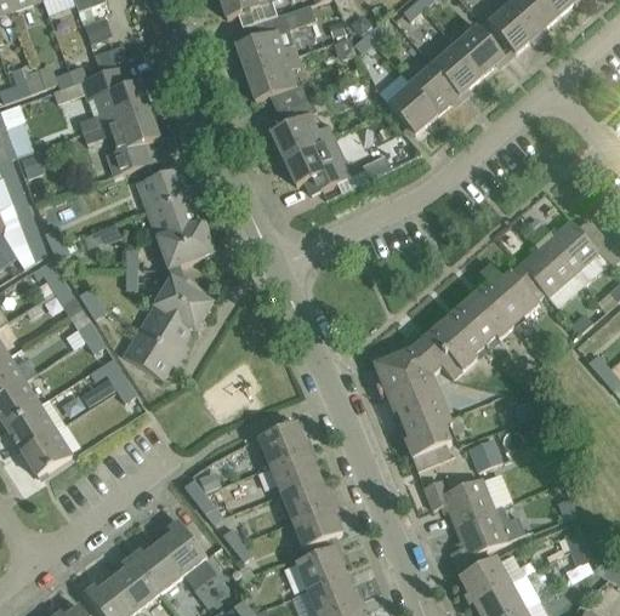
[(0,0),(0,15),(15,10),(11,0),(0,0)]
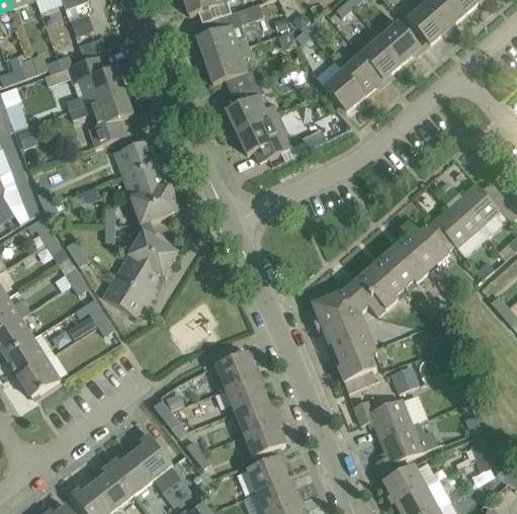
[(9,0),(12,8),(32,0),(9,0)]
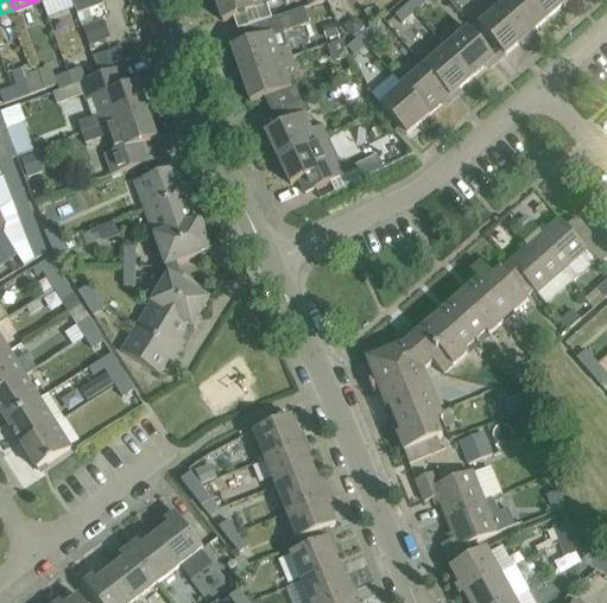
[(73,0),(77,11),(103,1),(103,0),(73,0)]
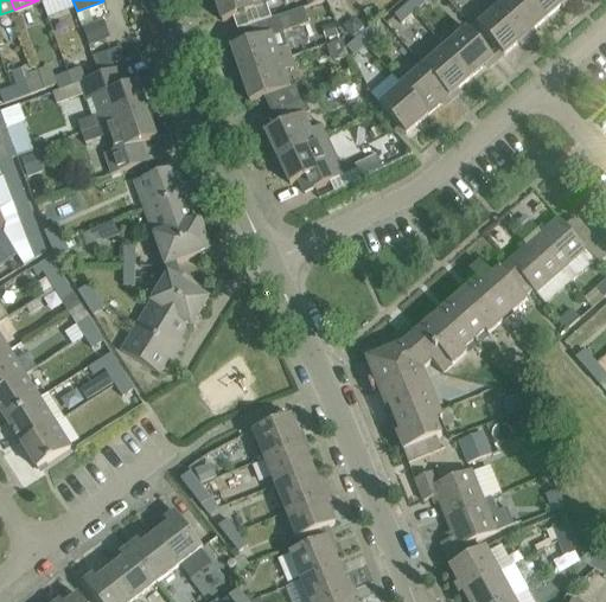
[(215,0),(222,18),(233,14),(237,27),(270,15),(267,2),(276,0),(215,0)]
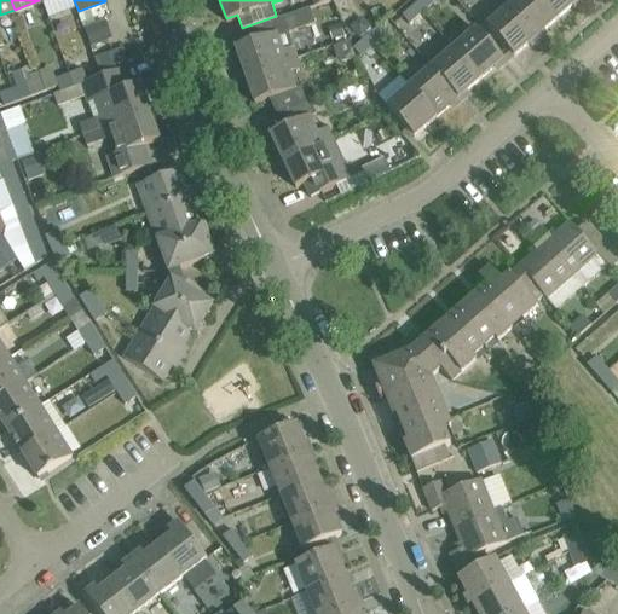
[(416,0),(415,1),(422,10),(433,0),(416,0)]
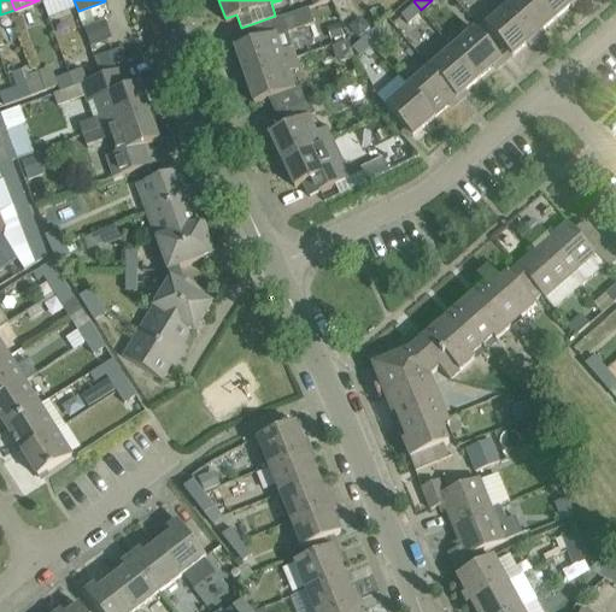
[(511,0),(508,4),(534,34),(556,15),(543,0),(511,0)]
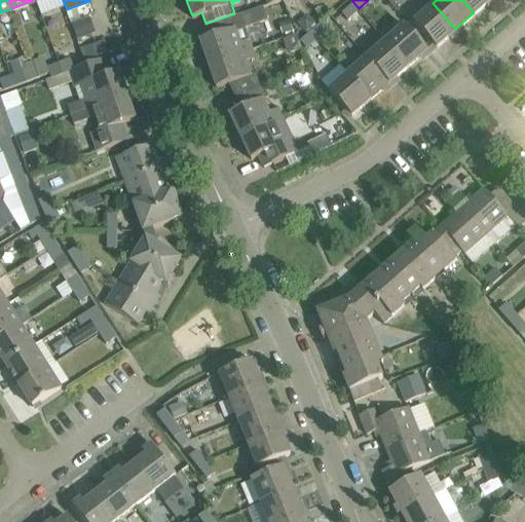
[(462,0),(474,12),(487,0),(462,0)]
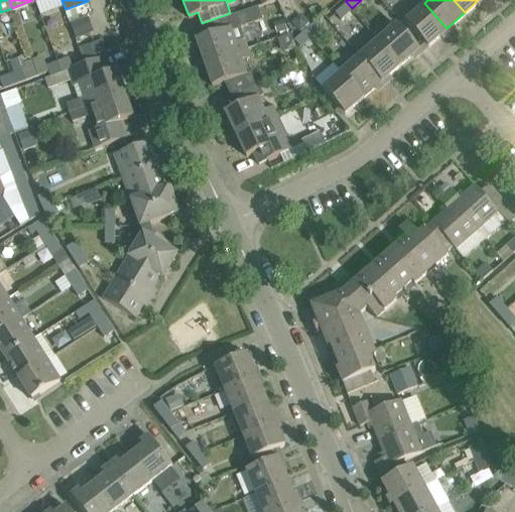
[(346,1),(335,10),(341,17),(352,8),(346,1)]
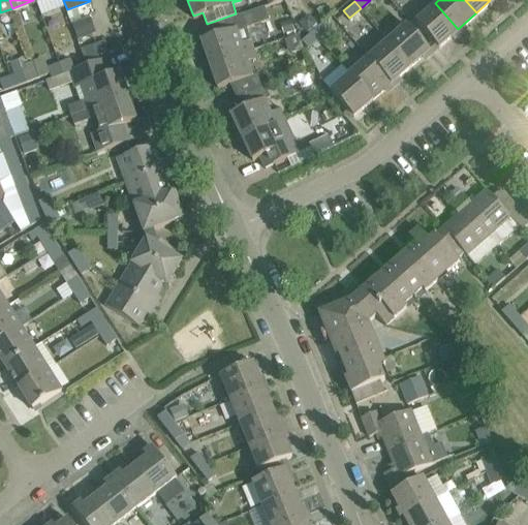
[(458,29),(435,3),(415,20),(438,45),(458,29)]
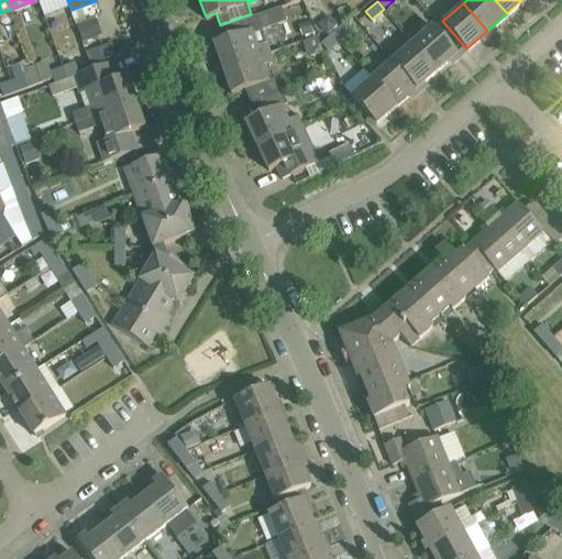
[(256,13),(262,28),(286,19),(282,4),(256,13)]
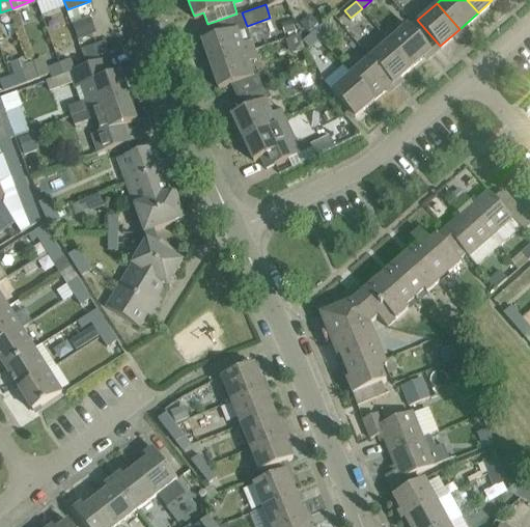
[(309,10),(299,19),(308,31),(319,23),(309,10)]
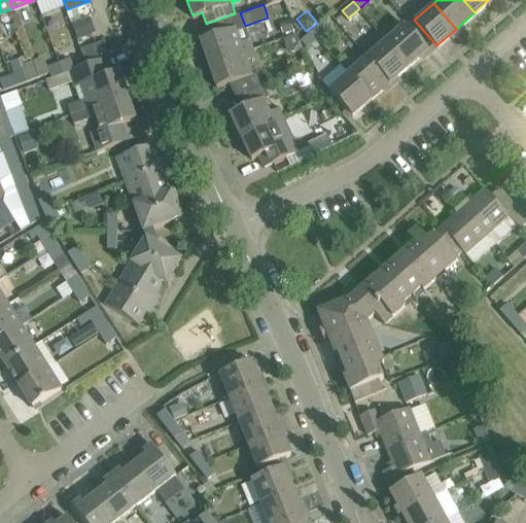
[(201,38),(209,62),(252,46),(250,38),(249,39),(245,26),(240,12),(235,13),(206,24),(210,35),(201,38)]
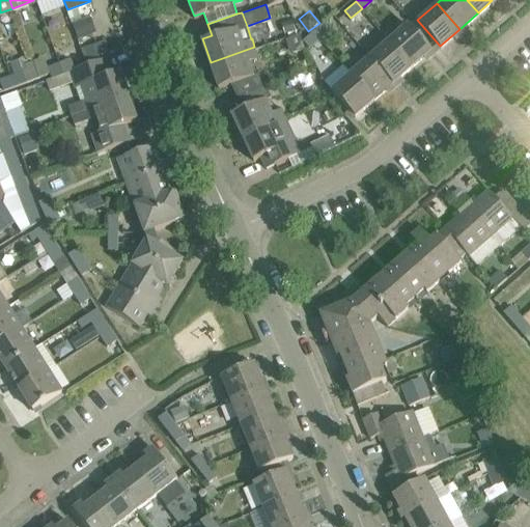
[(90,14),(72,20),(78,36),(95,30),(90,14)]
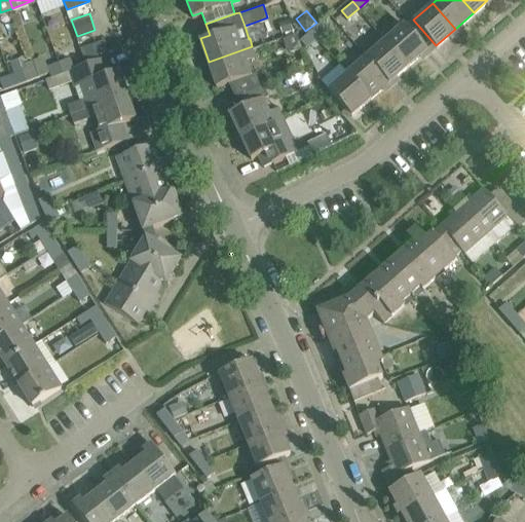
[(289,17),(278,21),(283,32),(293,29),(289,17)]
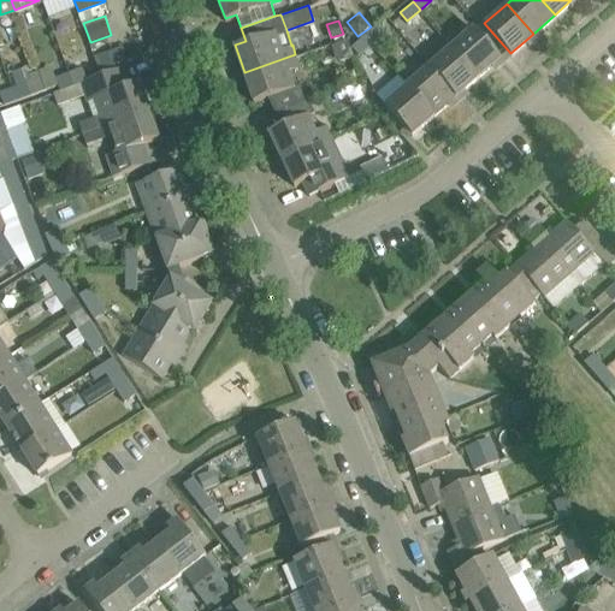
[(377,23),(364,34),(371,42),(384,31),(377,23)]
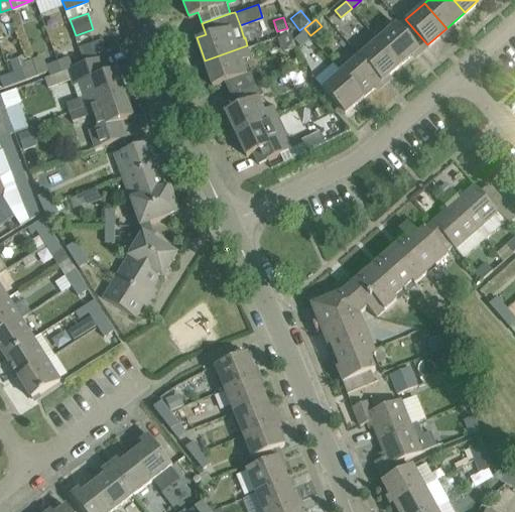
[(397,21),(378,37),(400,64),(419,47),(397,21)]
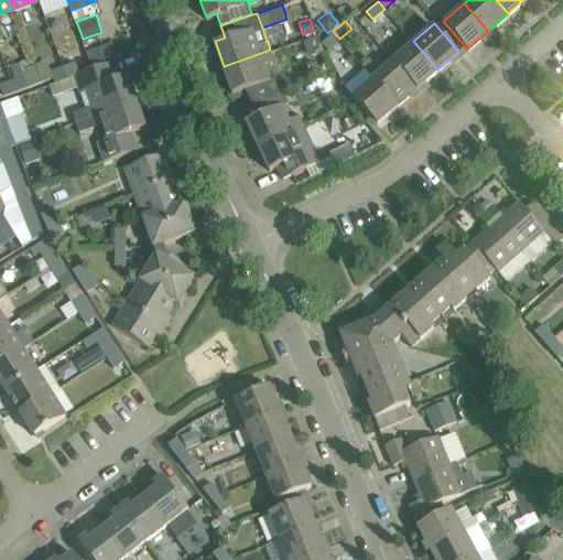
[(333,31),(321,41),(327,50),(339,39),(333,31)]
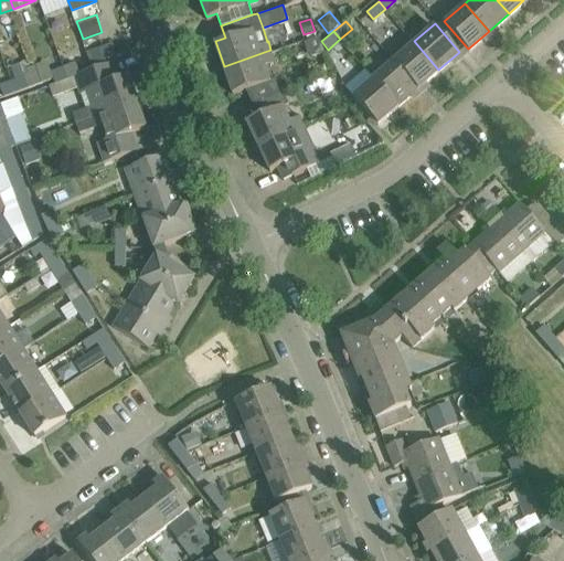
[(112,41),(86,50),(91,62),(116,52),(112,41)]
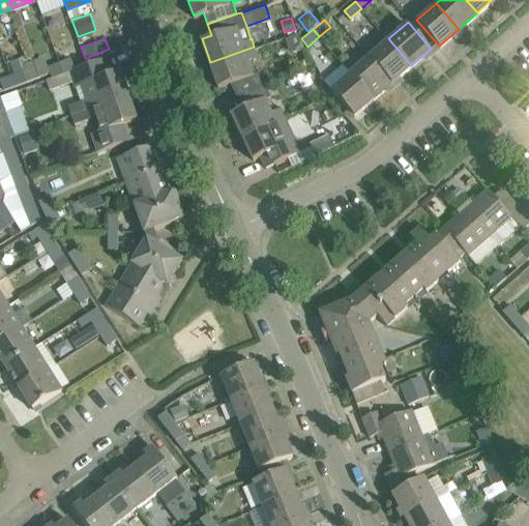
[(388,38),(370,55),(392,82),(411,65),(388,38)]
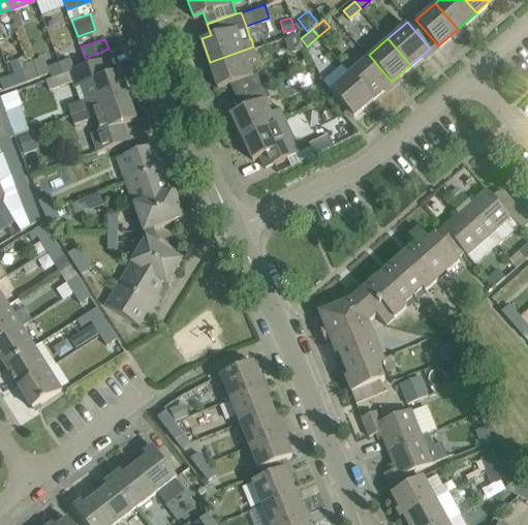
[(253,47),(210,62),(218,86),(229,82),(237,96),(264,83),(258,70),(251,72),(247,60),(257,57),(253,47)]
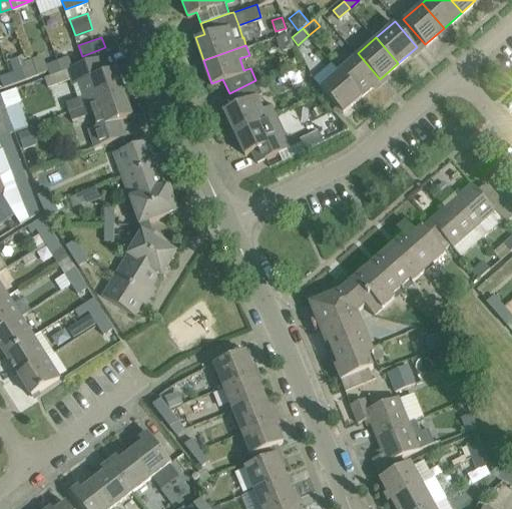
[(49,74),(61,69),(56,58),(45,62),(41,53),(31,57),(37,73),(48,69),(49,74)]
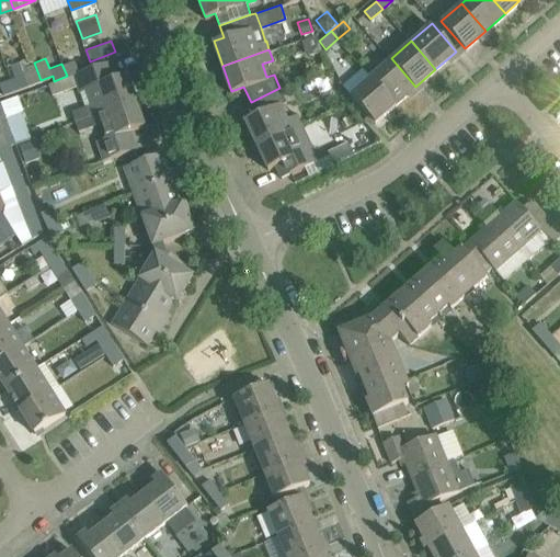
[(391,58),(370,76),(395,104),(415,87),(391,58)]
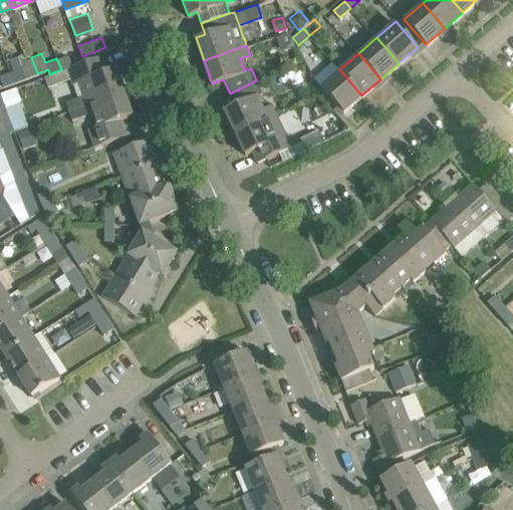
[(68,54),(56,58),(61,69),(71,64),(68,54)]
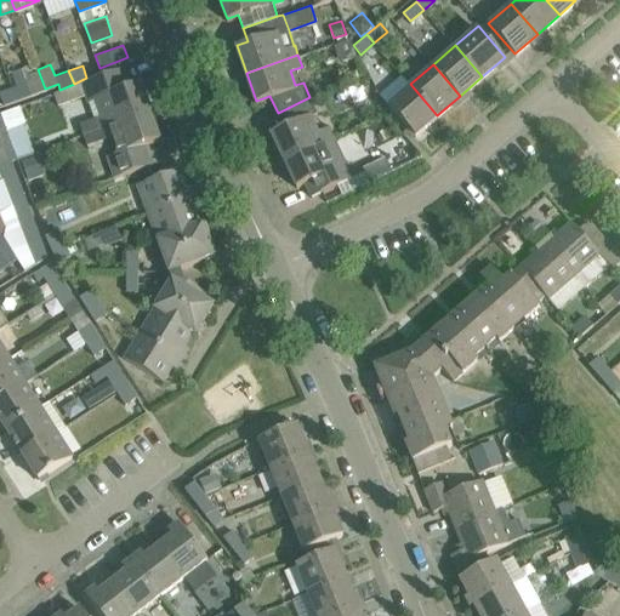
[(80,121),(84,132),(97,127),(149,109),(138,81),(130,85),(124,66),(80,81),(87,101),(89,101),(94,117),(80,121)]
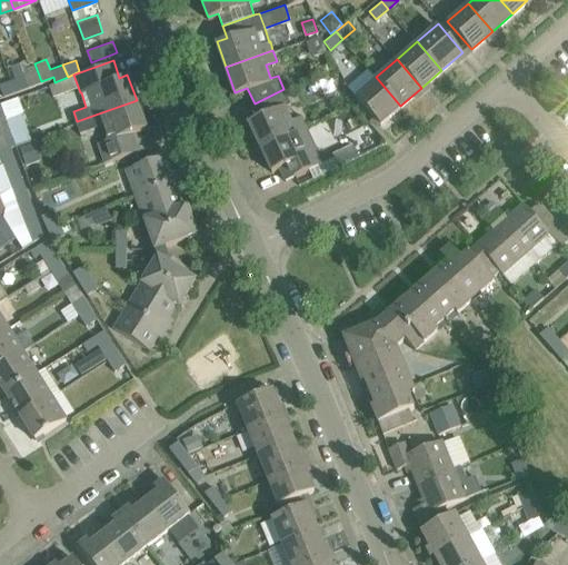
[(23,73),(11,78),(17,91),(28,87),(23,73)]
